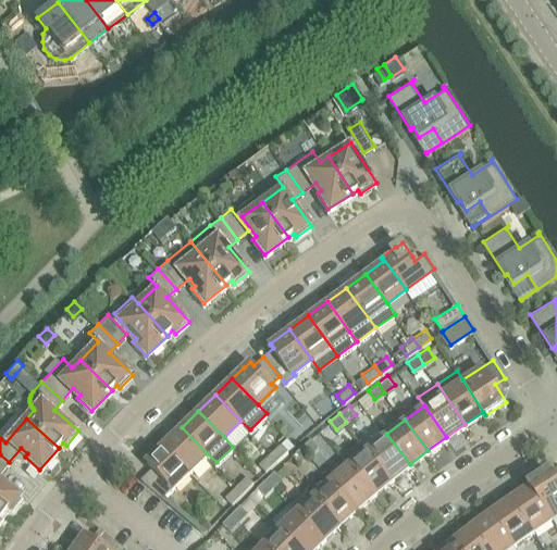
[(207,453),(182,427),(164,444),(190,470),(207,453)]
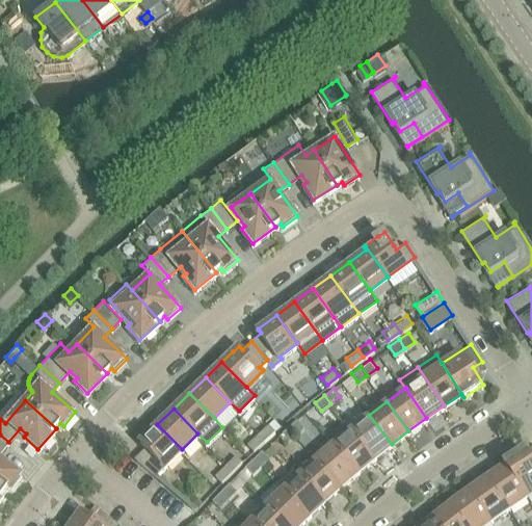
[(369,415),(351,428),(374,457),(392,444),(369,415)]
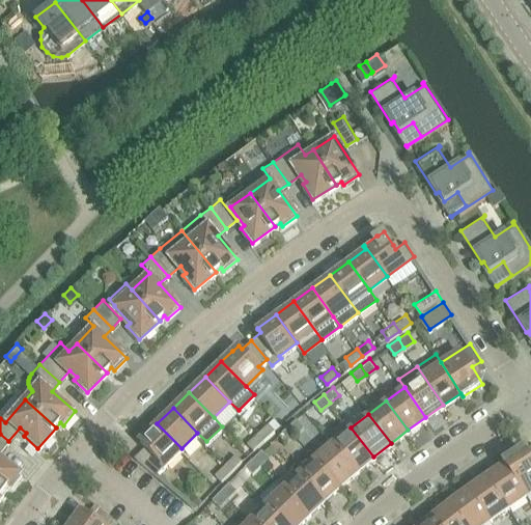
[(287,424),(295,433),(304,424),(297,416),(287,424)]
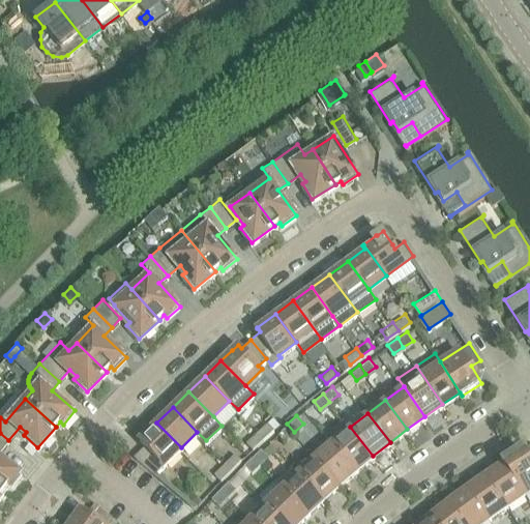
[(344,419),(326,433),(332,441),(356,469),(373,456),(350,427),(344,419)]
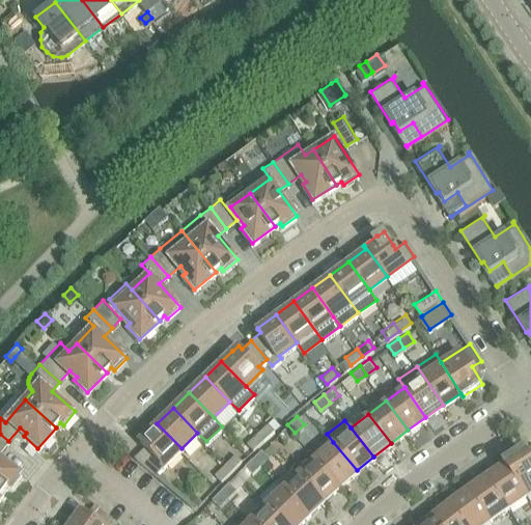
[(257,431),(264,438),(275,427),(269,421),(257,431)]
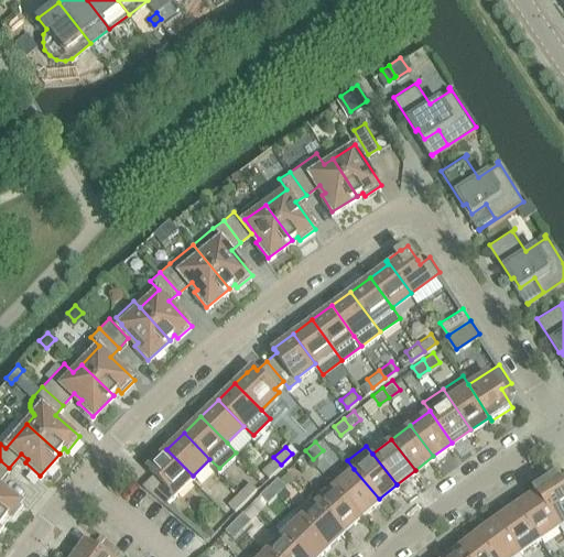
[(193,476),(166,449),(149,466),(155,472),(144,483),(166,501),(193,476)]
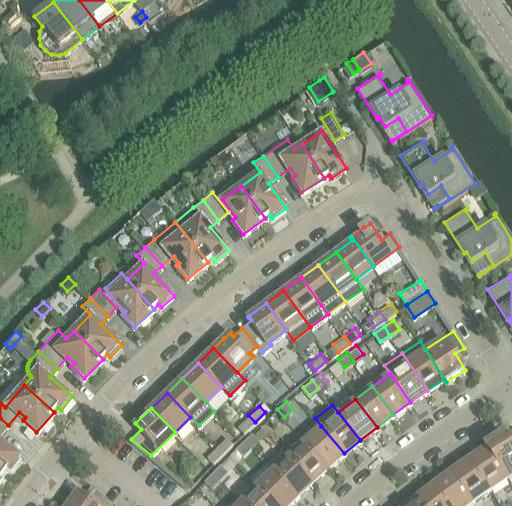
[(284,417),(277,409),(269,417),(276,424),(284,417)]
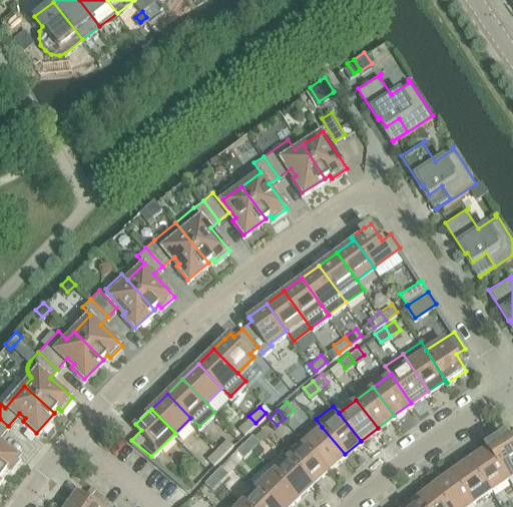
[(255,423),(248,416),(238,425),(244,432),(255,423)]
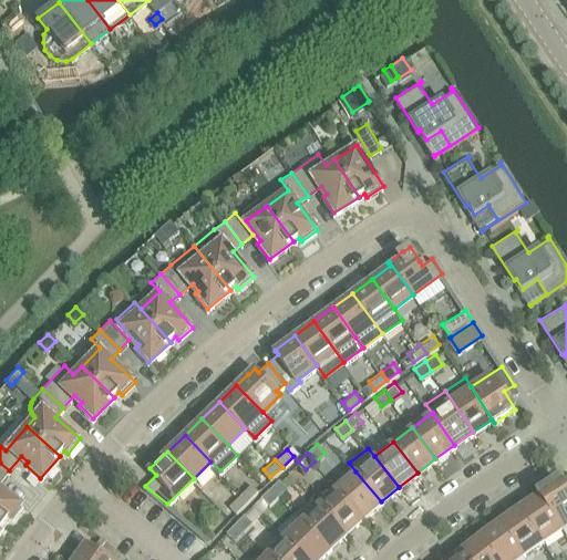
[(0,519),(4,524),(9,518),(12,521),(24,506),(0,487),(0,481),(9,470),(0,463),(0,519)]
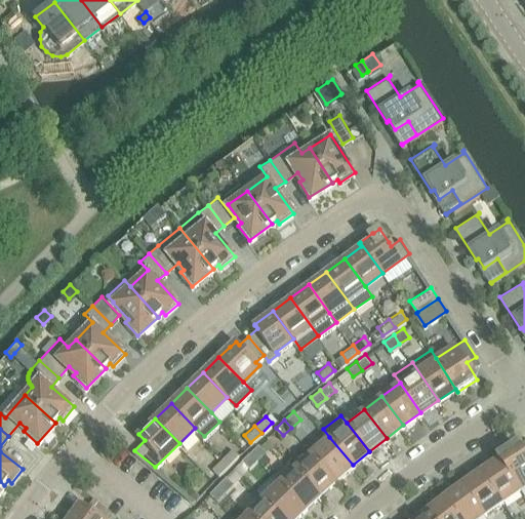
[(336,479),(353,465),(329,437),(313,451),(336,479)]
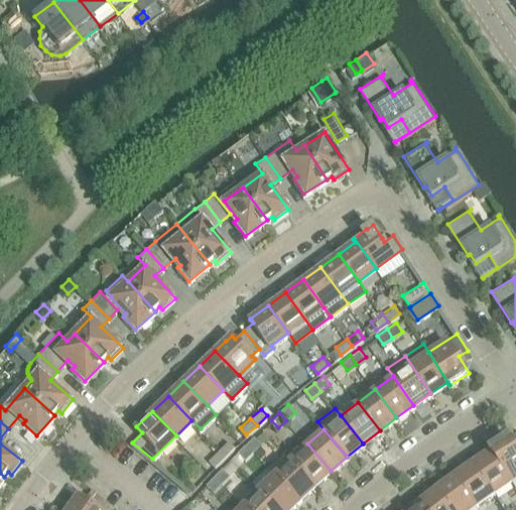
[(246,442),(253,451),(262,442),(255,434),(246,442)]
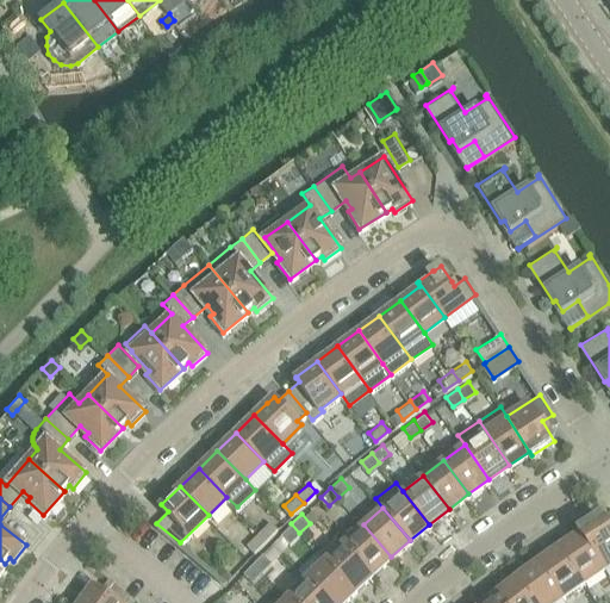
[(609,527),(602,514),(579,528),(604,566),(609,563),(609,527)]
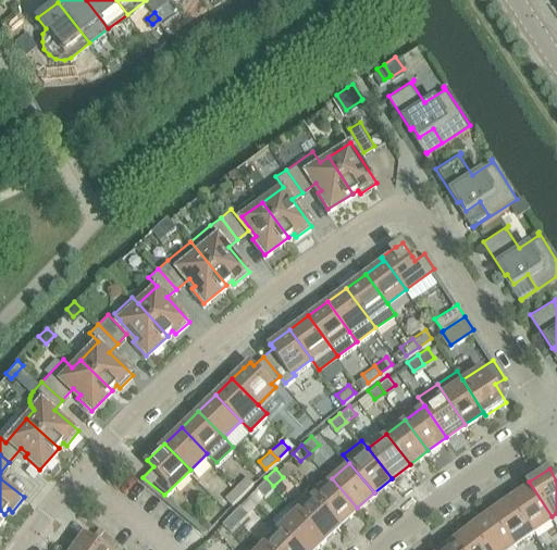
[(324,471),(307,486),(314,494),(341,522),(357,508),(332,478),(324,471)]
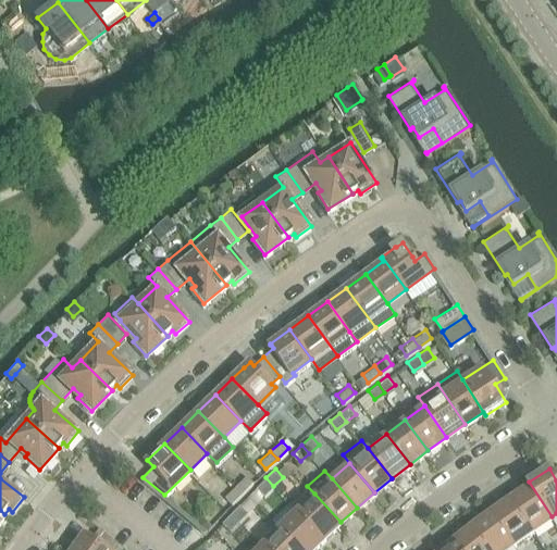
[(236,484),(243,491),(254,480),(247,473),(236,484)]
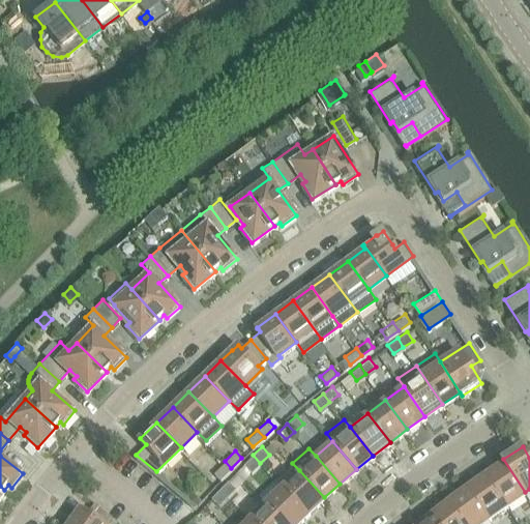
[(260,463),(253,455),(244,463),(252,471),(260,463)]
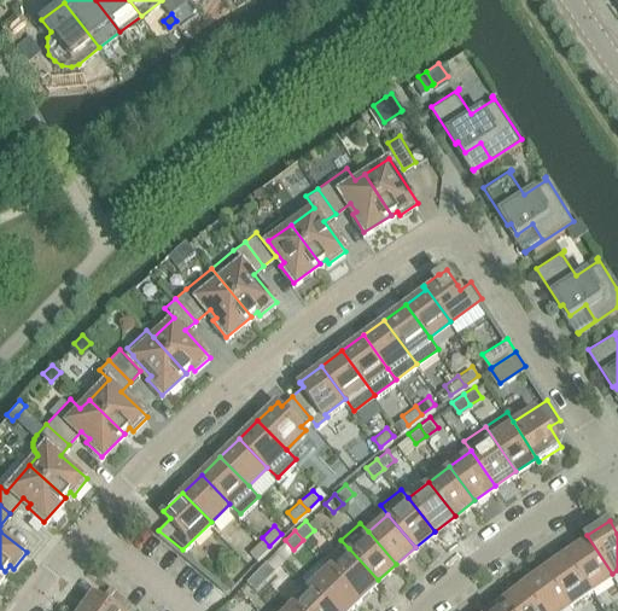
[(588,539),(567,553),(592,588),(612,574),(587,535),(586,535),(588,539)]
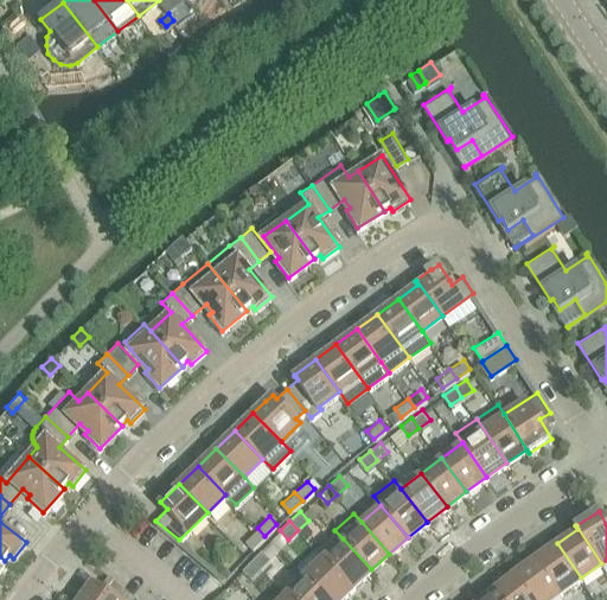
[(264,536),(257,528),(246,540),(254,547),(264,536)]
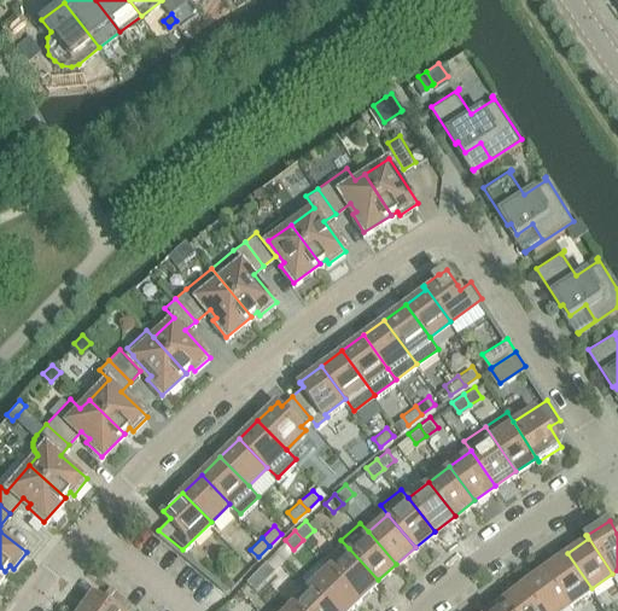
[(330,566),(360,598),(378,580),(349,548),(330,566)]
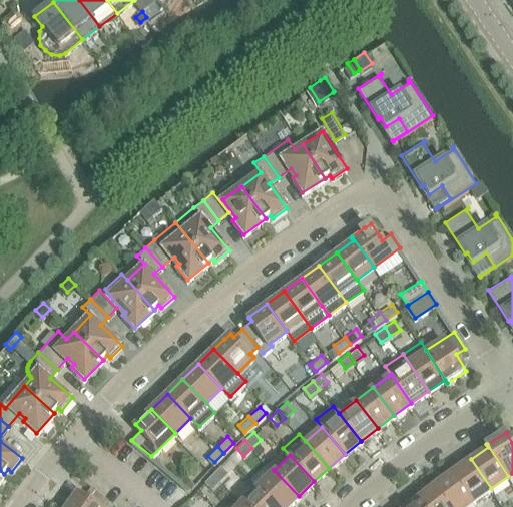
[(453,471),(474,500),(491,488),(471,459),(453,471)]
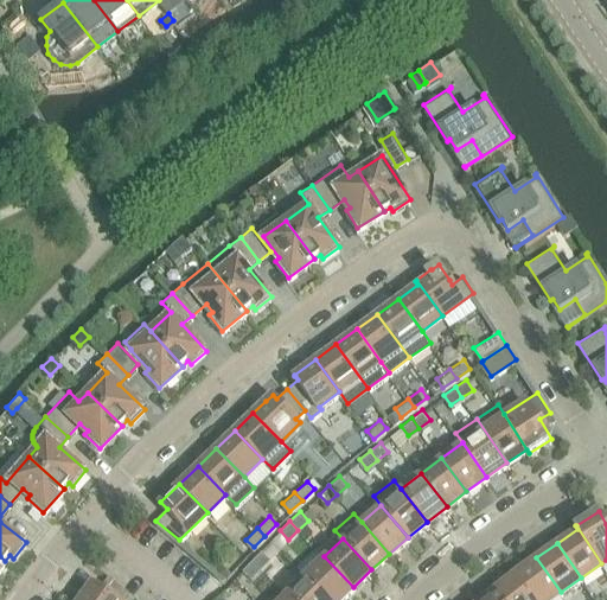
[(251,559),(261,567),(269,557),(261,549),(251,559)]
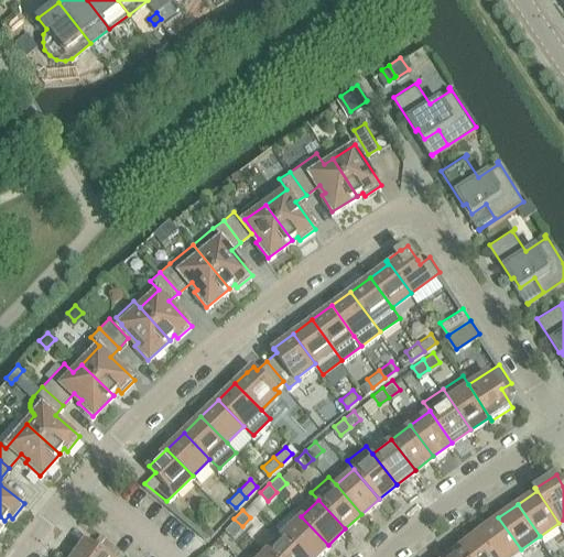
[(315,556),(328,545),(301,516),(284,533),(307,556),(315,556)]
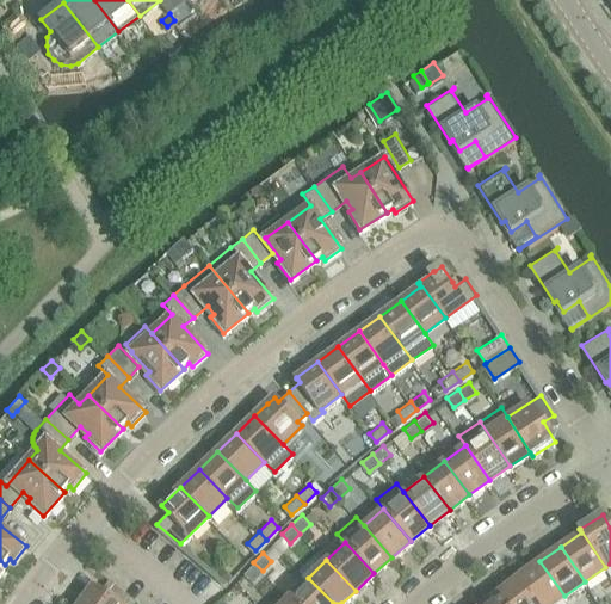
[(538,603),(551,603),(565,596),(539,561),(519,577),(538,603)]
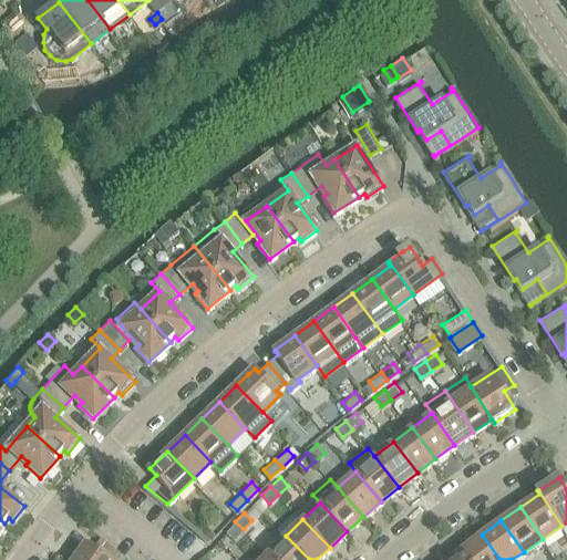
[(244,529),(235,521),(227,530),(235,538),(244,529)]
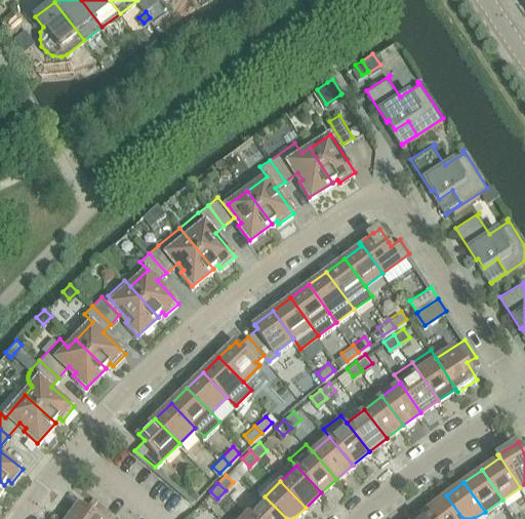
[(192,486),(187,491),(195,498),(200,492),(192,486)]
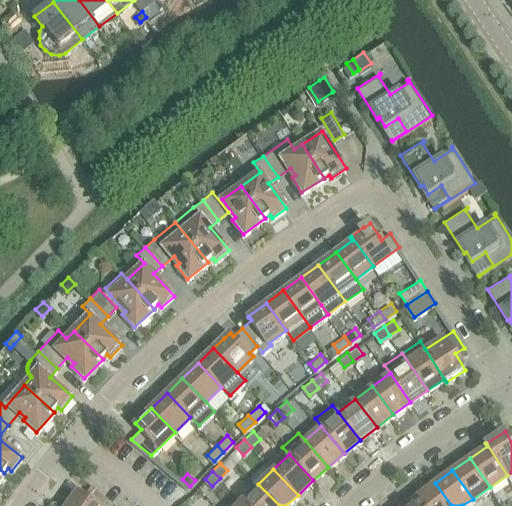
[(425,505),(451,505),(435,483),(418,496),(425,505)]
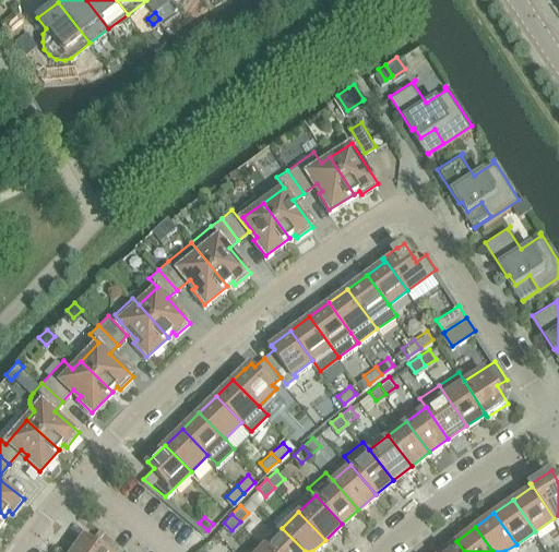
[(80,542),(72,551),(122,551),(125,550),(100,528),(92,541),(85,536),(80,543),(80,542)]
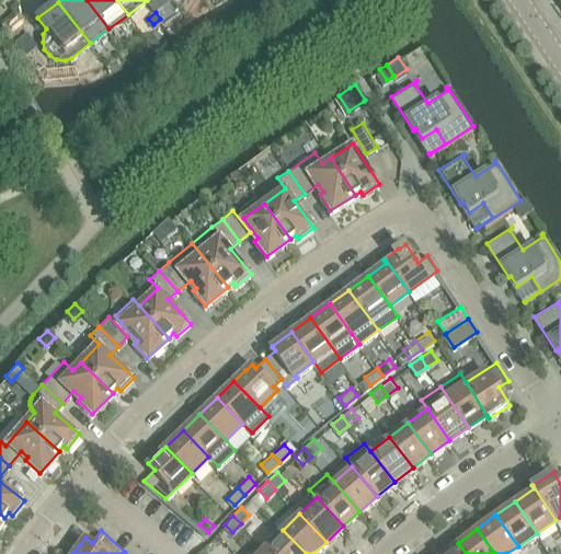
[(306,553),(283,530),(266,547),(273,553),(306,553)]
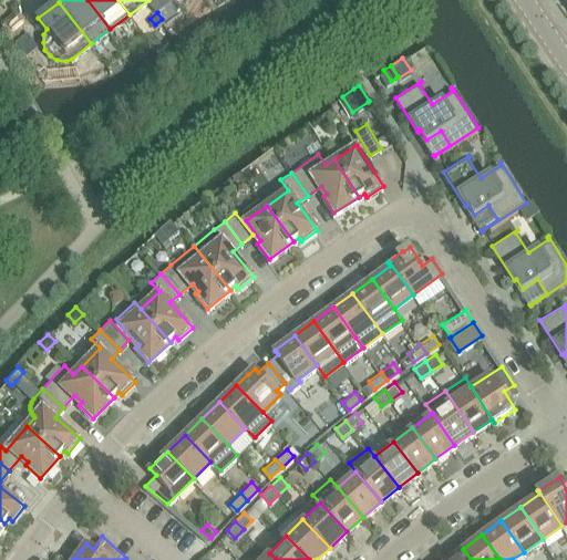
[(554,559),(545,542),(527,552),(531,559),(554,559)]
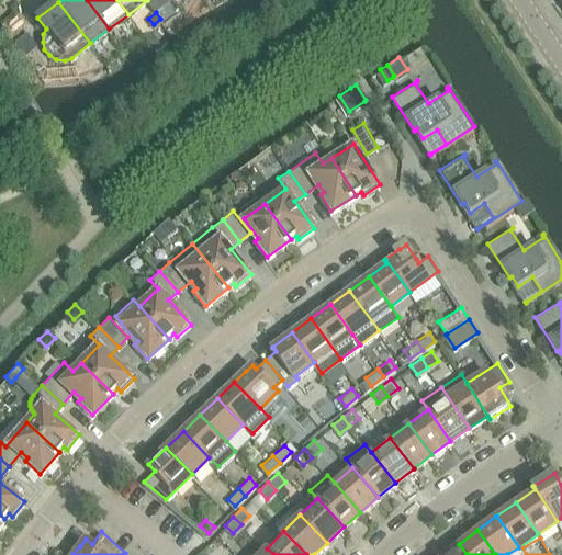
[(467,554),(459,544),(445,554),(467,554)]
